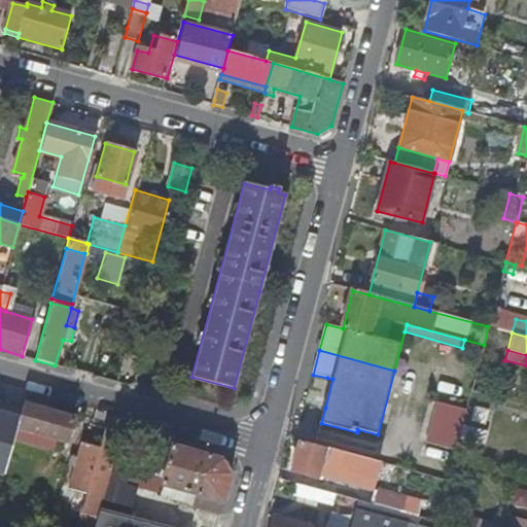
[(325,408),(332,379),(327,378),(320,407),(325,408)]
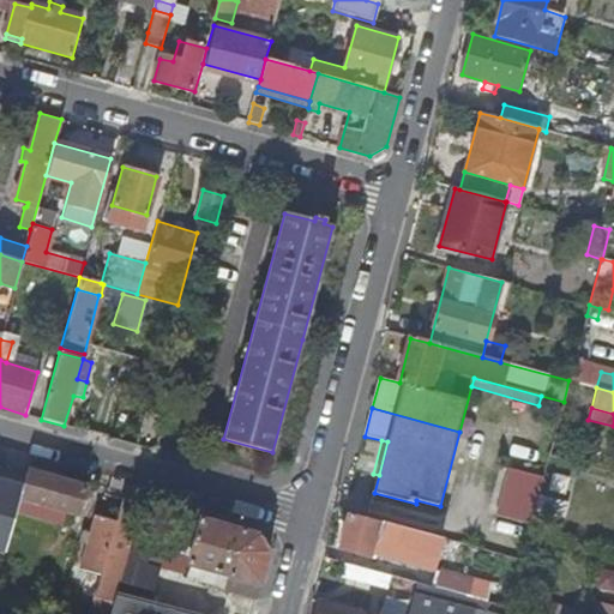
[(498,517),(530,525),(543,477),(511,469),(498,517)]
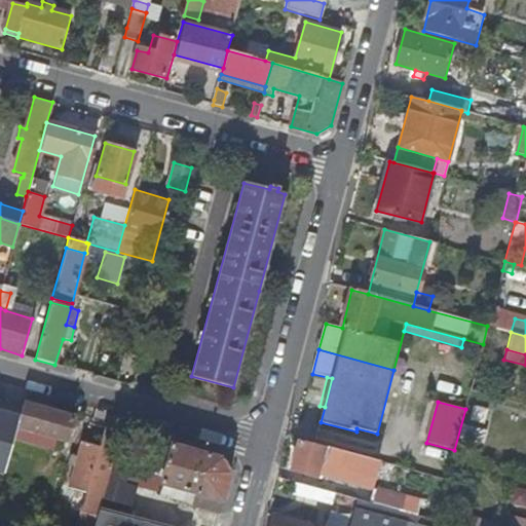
[(66,442),(73,418),(23,405),(15,428),(14,435),(12,439),(54,450),(58,440),(65,441),(66,442)]
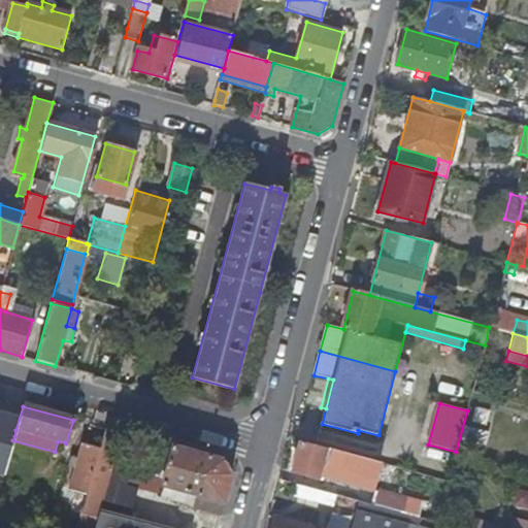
[(15,430),(0,425),(0,431),(14,436),(15,430)]
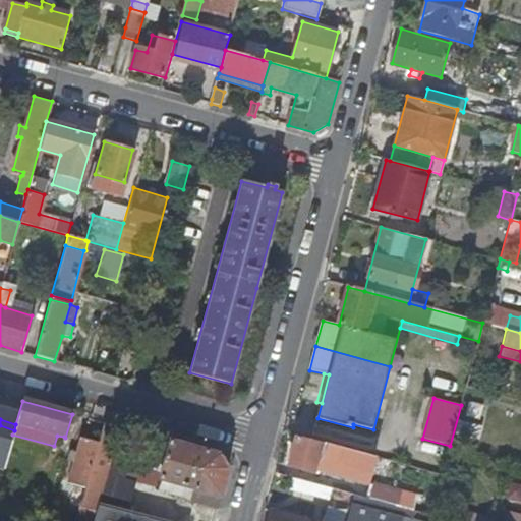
[(77,452),(74,463),(68,484),(85,489),(75,520),(94,520),(98,507),(114,451),(120,428),(103,423),(98,443),(80,439),(77,452)]
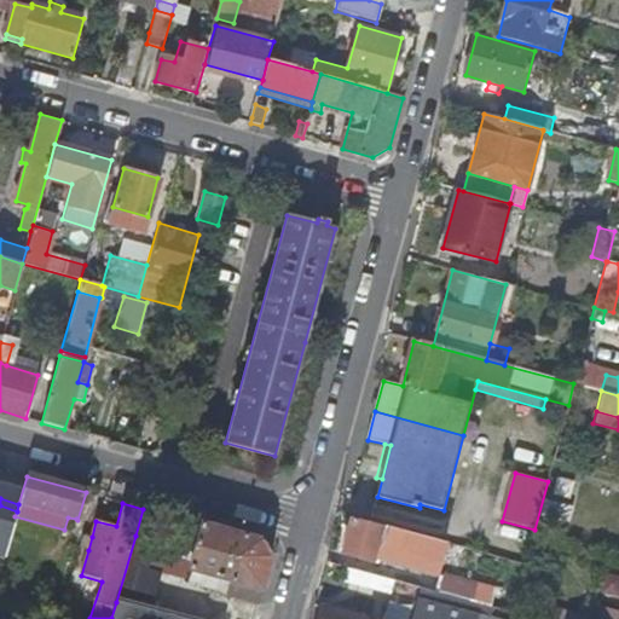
[(0,556),(4,557),(15,516),(17,512),(0,505),(0,556)]
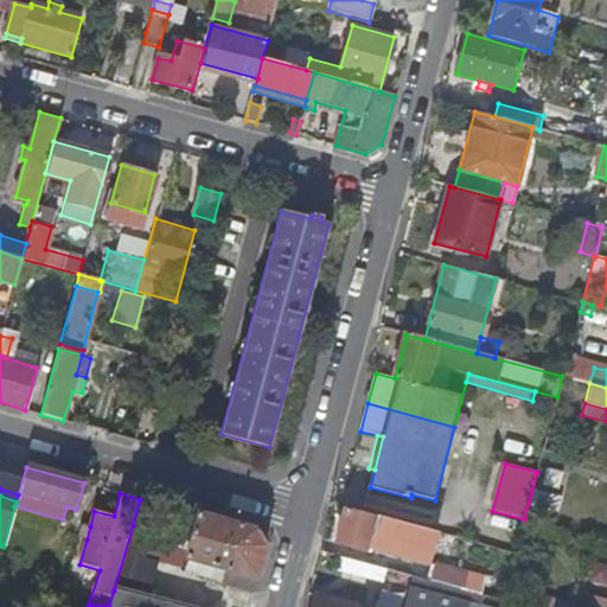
[(140,499),(133,525),(153,531),(160,504),(140,499)]
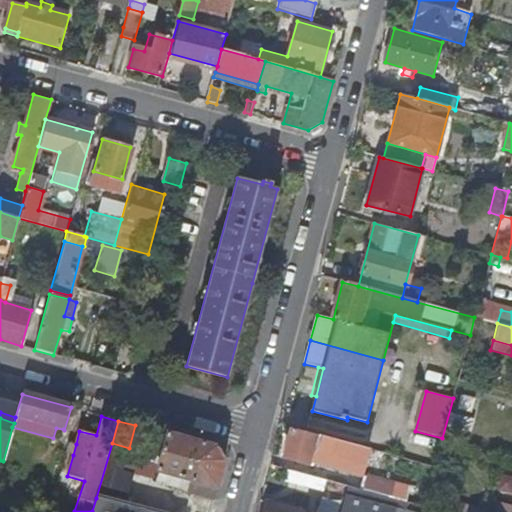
[(63,429),(56,428),(53,438),(60,439),(63,429)]
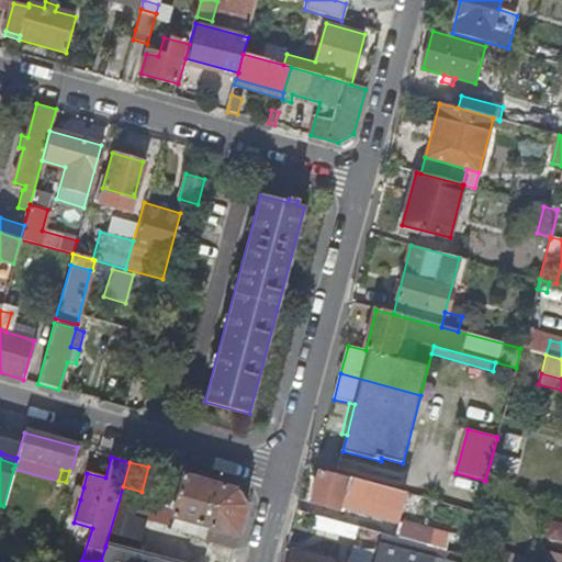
[(379,512),(385,489),(346,479),(319,471),(311,503),(337,509),(339,503),(379,512)]
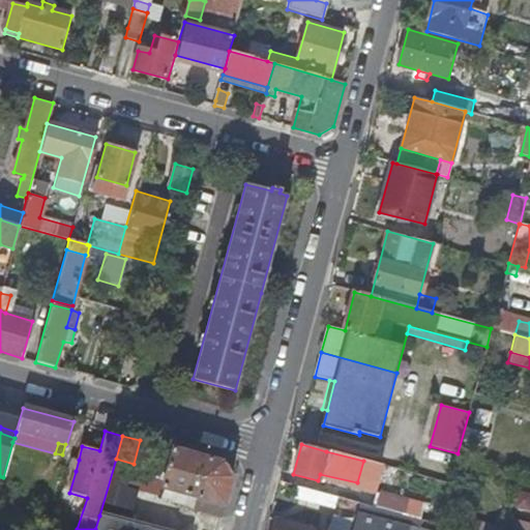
[(171,457),(166,476),(164,484),(206,496),(203,505),(203,508),(223,514),(224,508),(234,476),(228,464),(173,449),(171,457)]
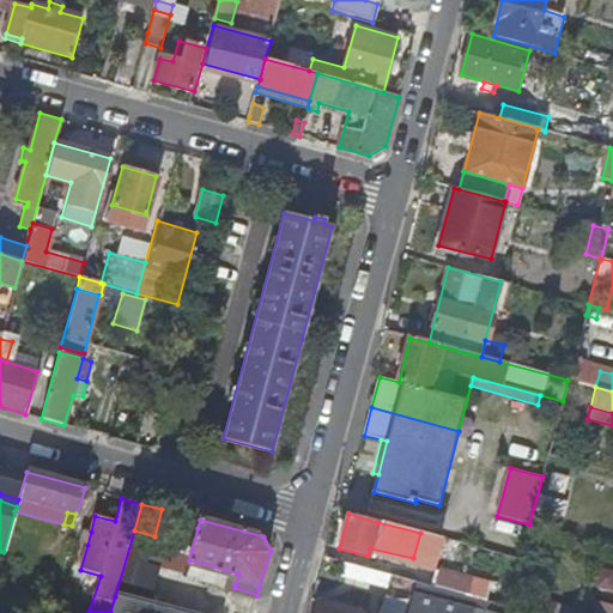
[(192,551),(198,528),(177,523),(173,545),(192,551)]
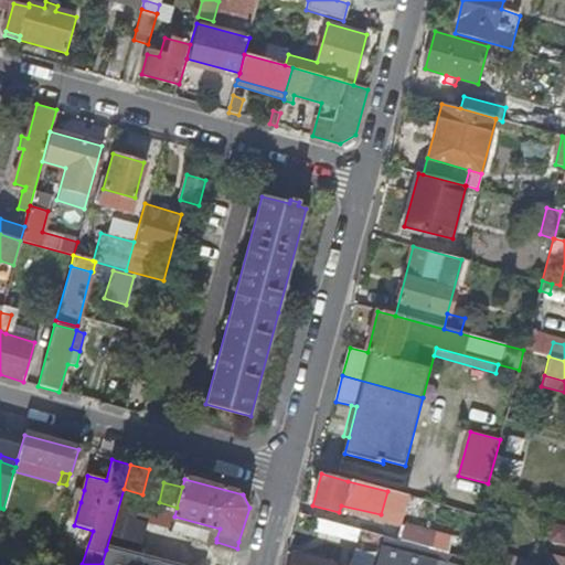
[(73,500),(81,502),(84,490),(76,488),(73,500)]
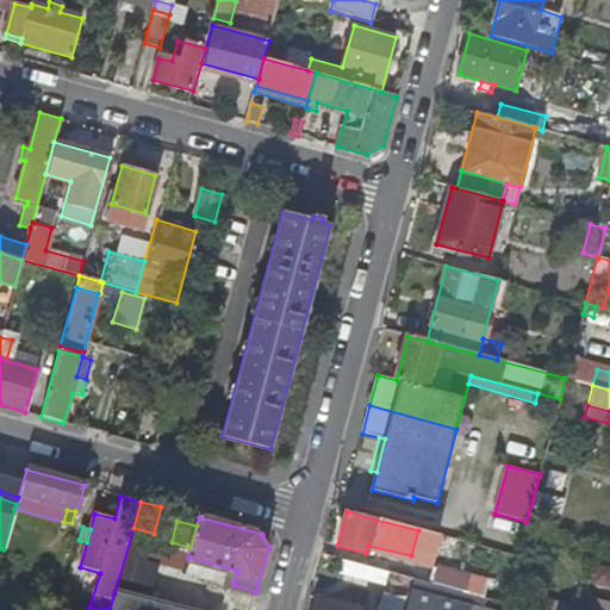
[(187,564),(188,558),(191,548),(172,542),(138,533),(134,548),(187,564)]
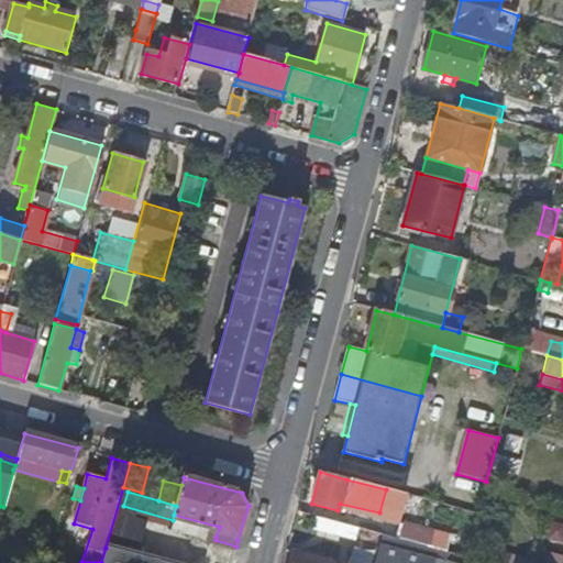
[(174,515),(173,520),(170,525),(216,537),(219,527),(174,515)]
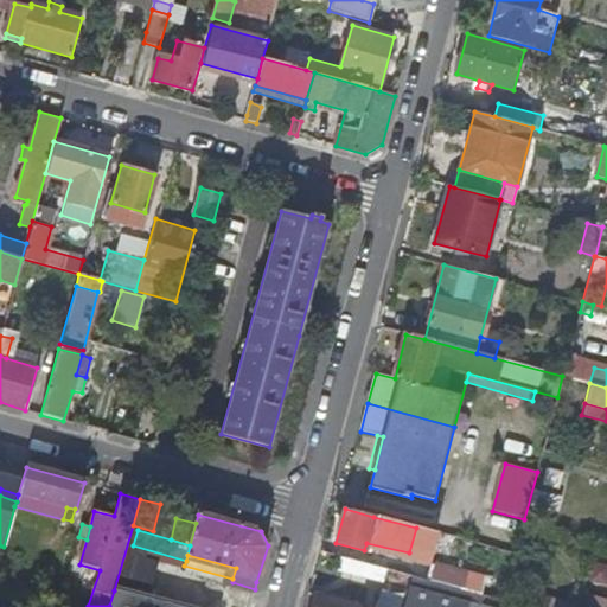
[(435,563),(430,581),(466,590),(471,573),(435,563)]
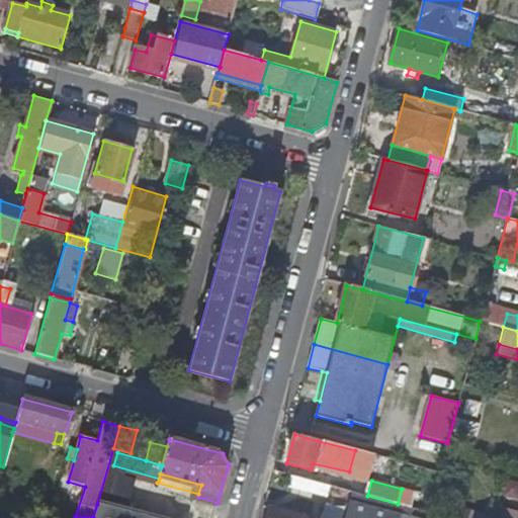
[(327,497),(330,486),(314,482),(311,492),(327,497)]
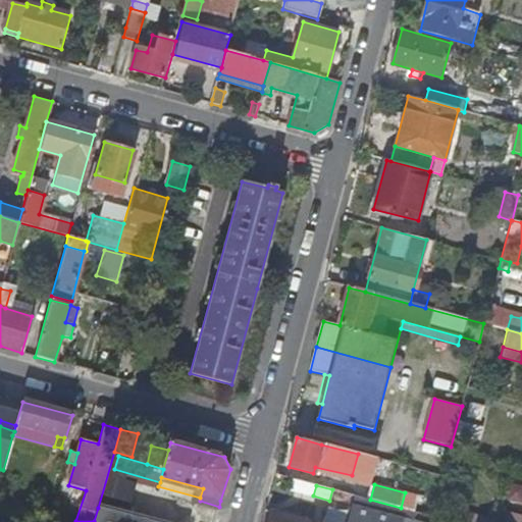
[(311,521),(272,512),(268,521),(431,521),(432,517),(401,508),(370,500),(354,496),(346,521),(311,521)]
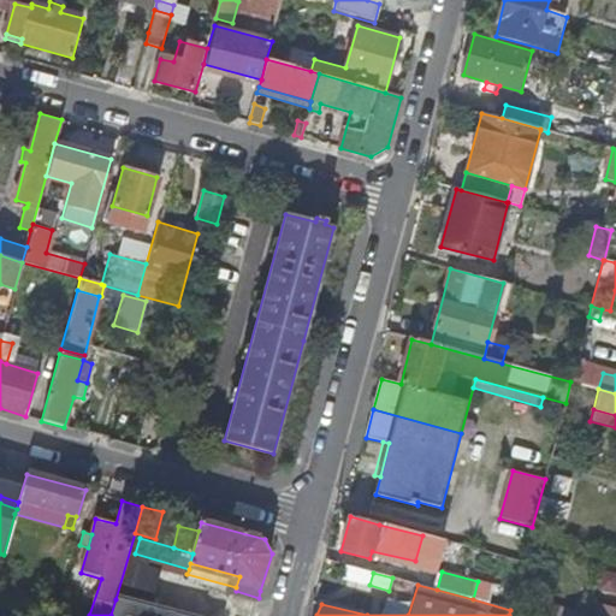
[(179,615),(116,599),(111,615),(179,615)]
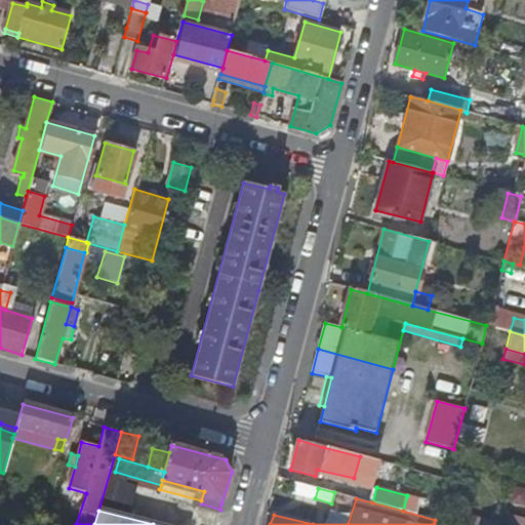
[(524,524),(524,518),(512,514),(508,524),(507,524),(488,520),(487,524),(524,524)]
